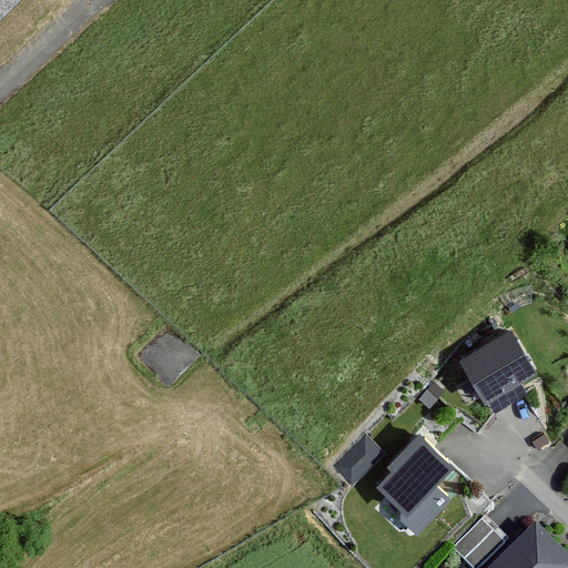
[(0,0),(0,21),(22,0),(0,0)]
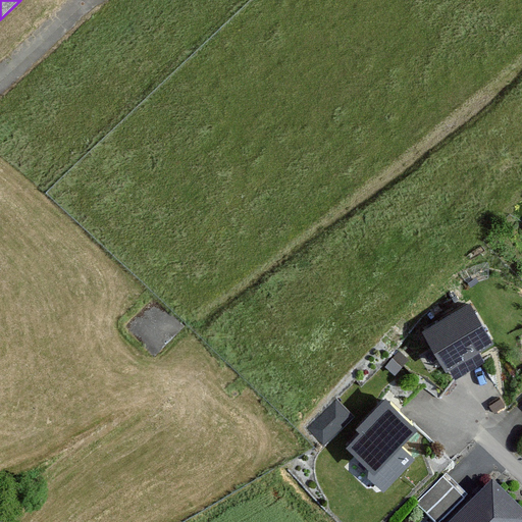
[(494,344),(470,303),(422,331),(447,372),(494,344)]
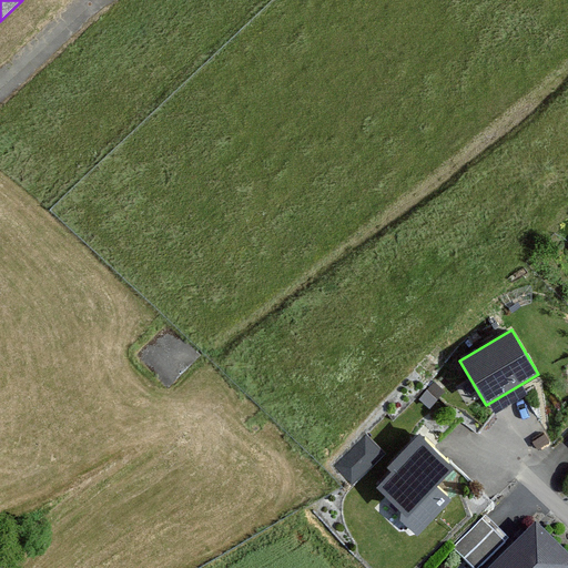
[(333,458),(353,478),(386,447),(366,426),(333,458)]
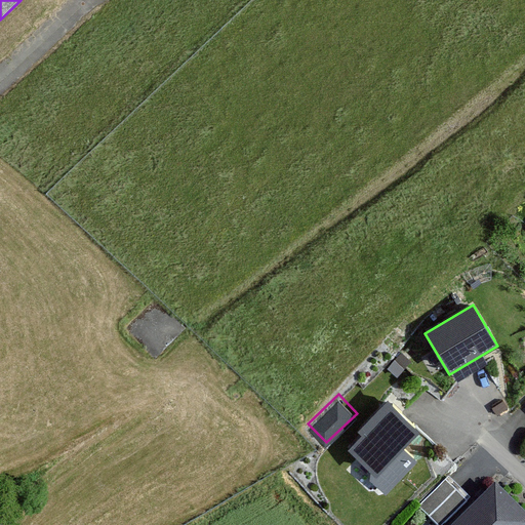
[(426,435),(389,399),(342,446),(371,473),(369,481),(388,499),(423,462),(410,450),(426,435)]
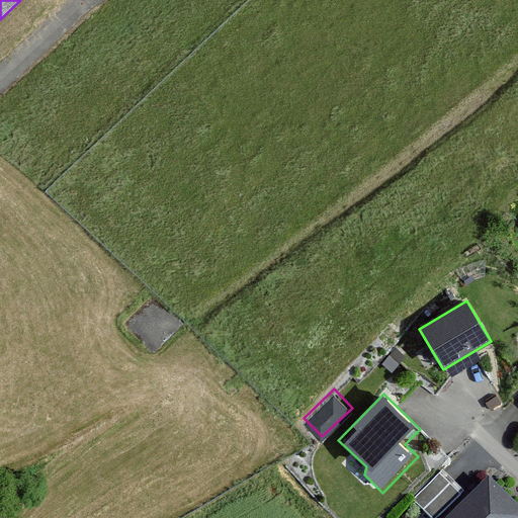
[(434,517),(443,517),(466,497),(443,472),(416,499),(434,517)]
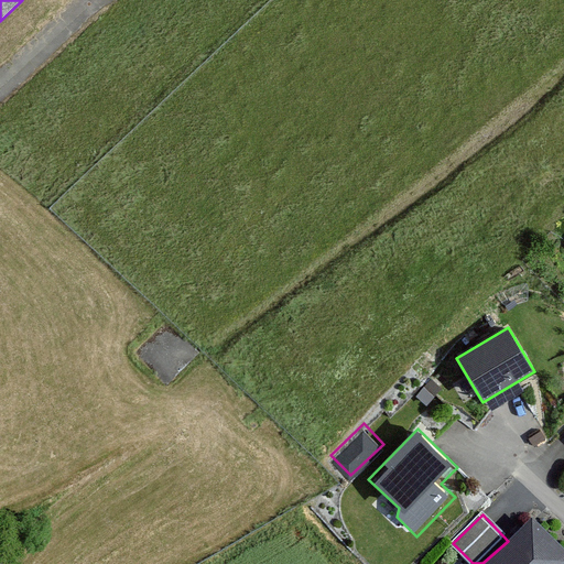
[(563,563),(563,546),(532,516),(508,541),(483,563),(563,563)]
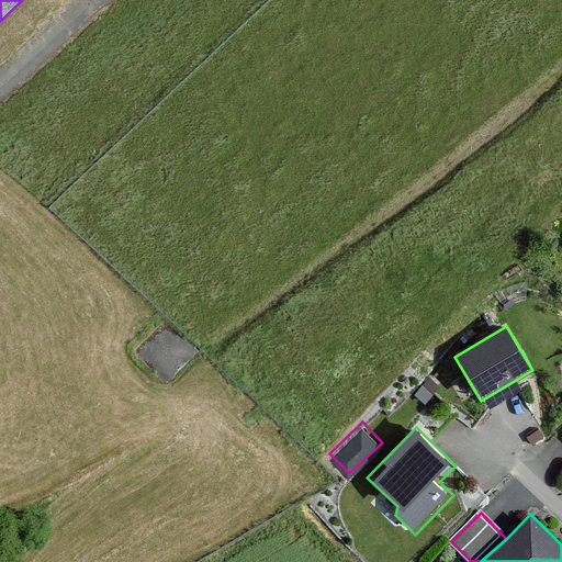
All buildings are outlined.
